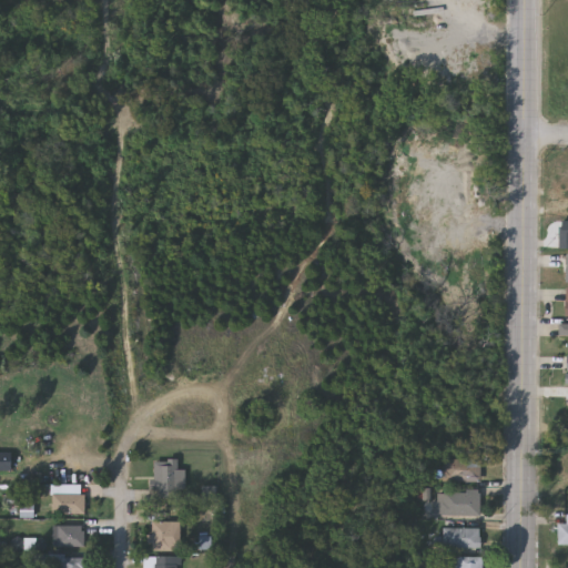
[(567,247),(558,247),(558,221),(567,221),(567,247)]
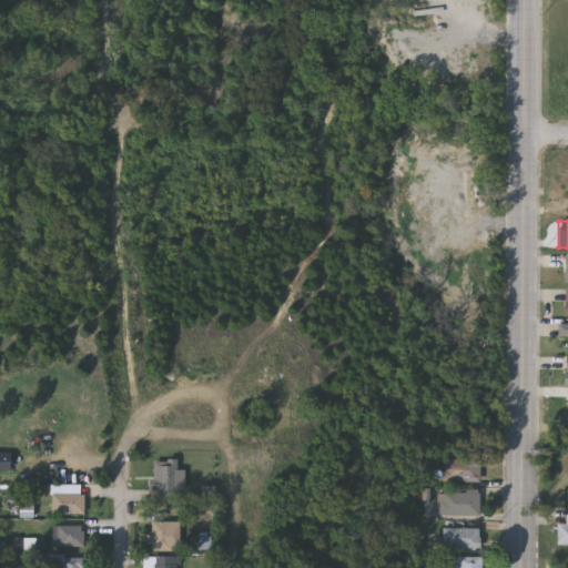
[(567,324),(567,336),(558,336),(558,324),(567,324)]
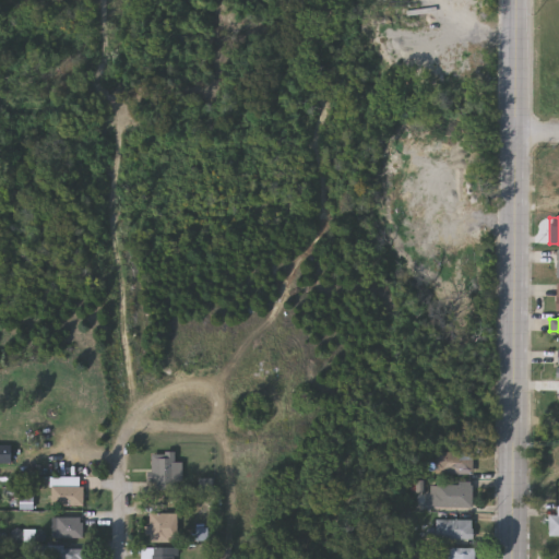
[(151,453),(176,453),(176,490),(151,490),(151,453)]
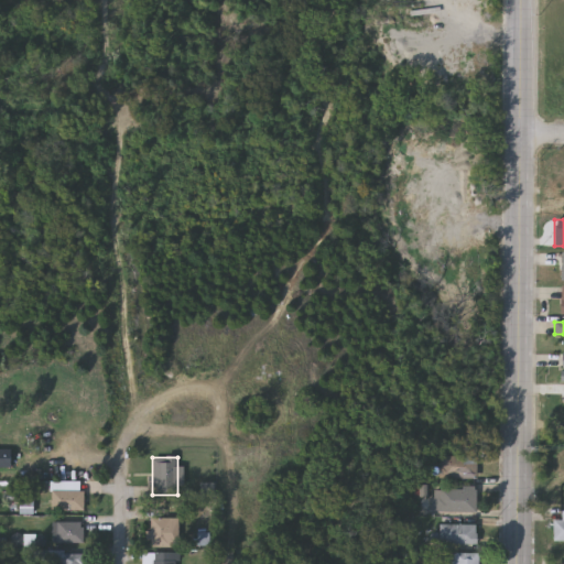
[(478,478),(442,478),(442,457),(478,457),(478,478)]
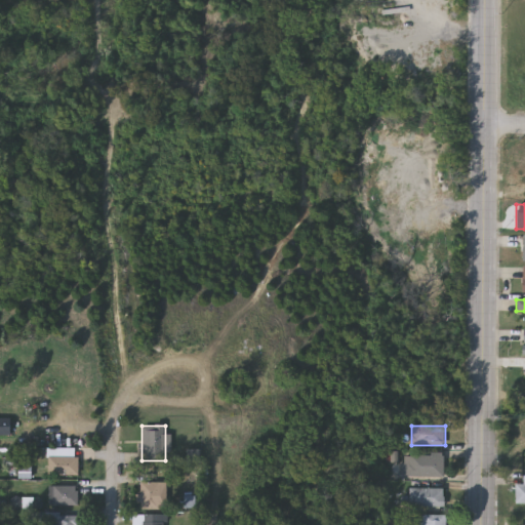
[(409,477),(409,454),(444,454),(444,477),(409,477)]
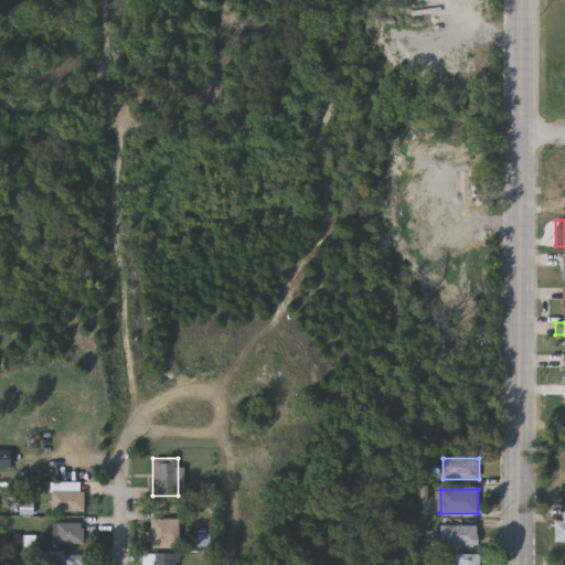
[(53,512),(53,493),(84,493),(84,512),(53,512)]
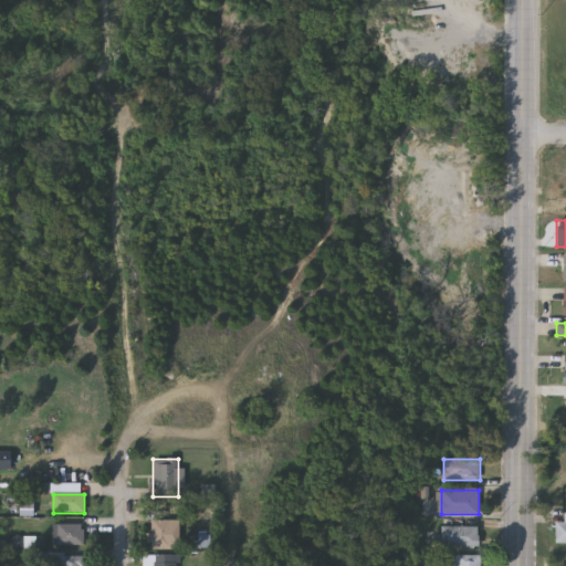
[(565,543),(554,543),(554,522),(563,522),(563,513),(565,513),(565,543)]
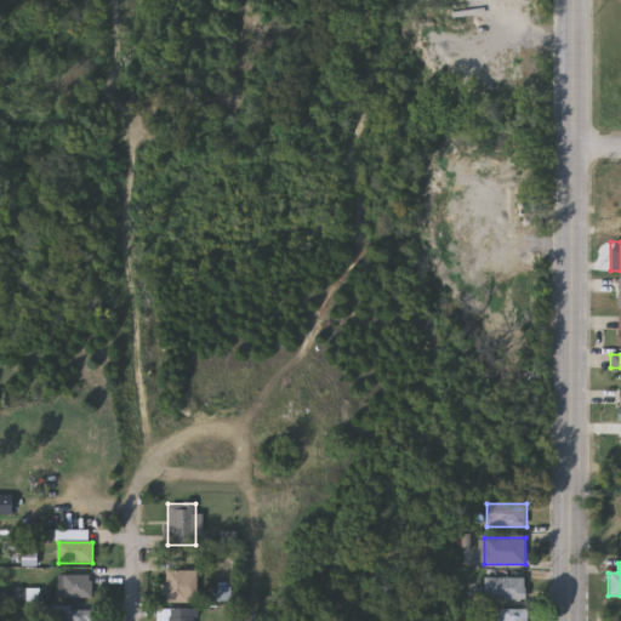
[(198,603),(167,602),(167,571),(199,571),(198,603)]
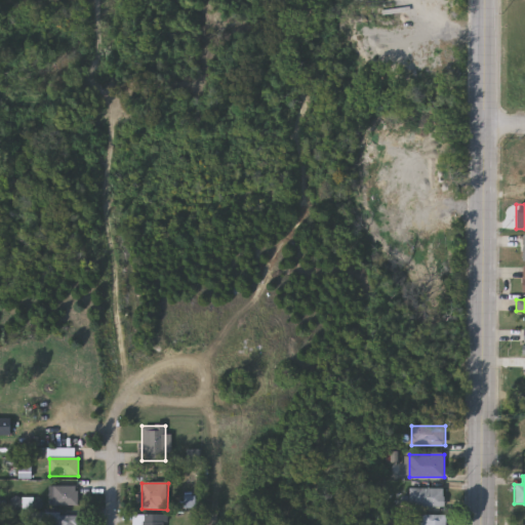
[(78,486),(78,506),(54,506),(54,486),(78,486)]
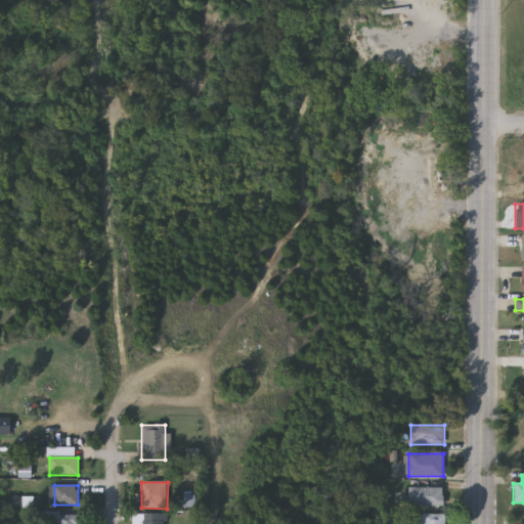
[(409,506),(409,487),(445,487),(445,506),(409,506)]
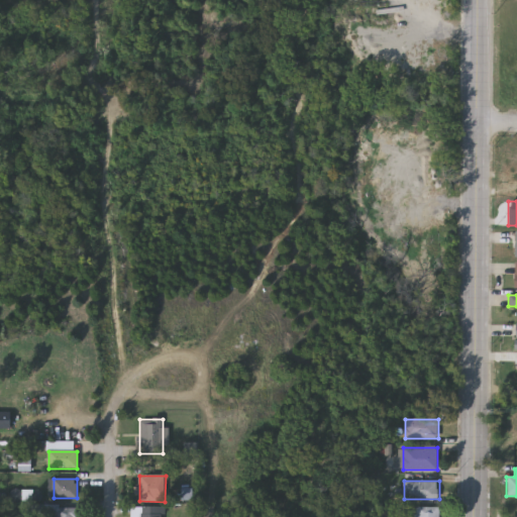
[(163,507),(163,516),(136,516),(136,507),(163,507)]
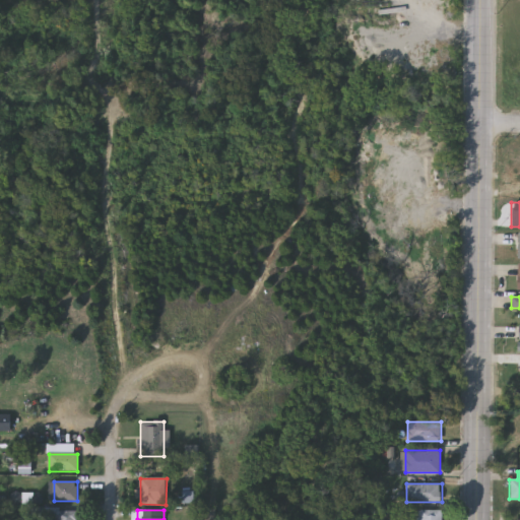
[(442,510),(442,519),(408,519),(408,510),(442,510)]
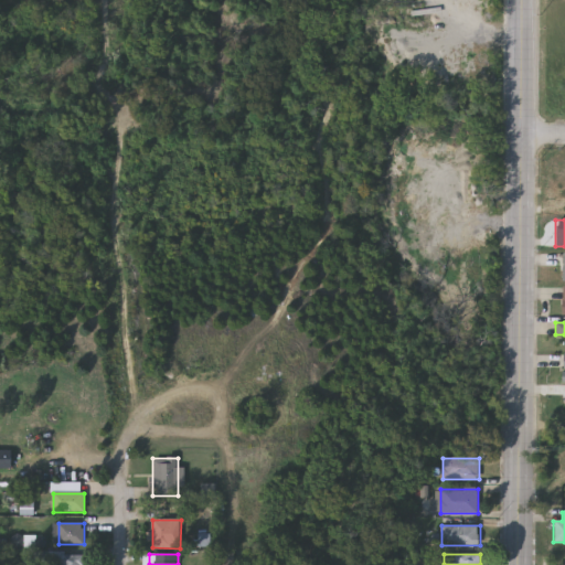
[(84,555),(84,564),(50,564),(50,555),(84,555)]
